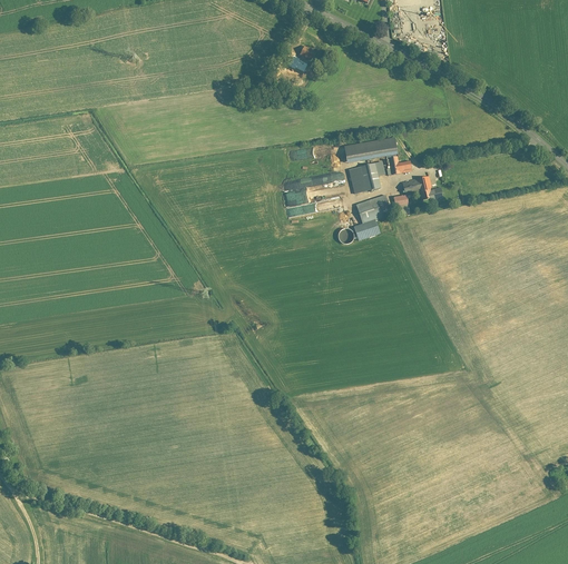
[(303,41),(297,51),(311,58),(316,49),(303,41)]
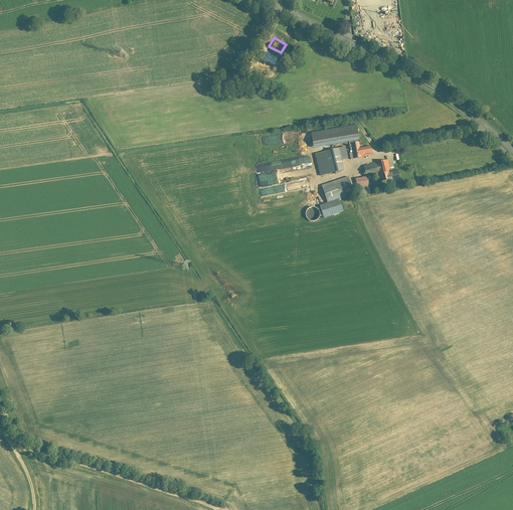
[(348,143),(351,159),(365,157),(364,156),(372,155),(371,143),(363,144),(362,141),(348,143)]
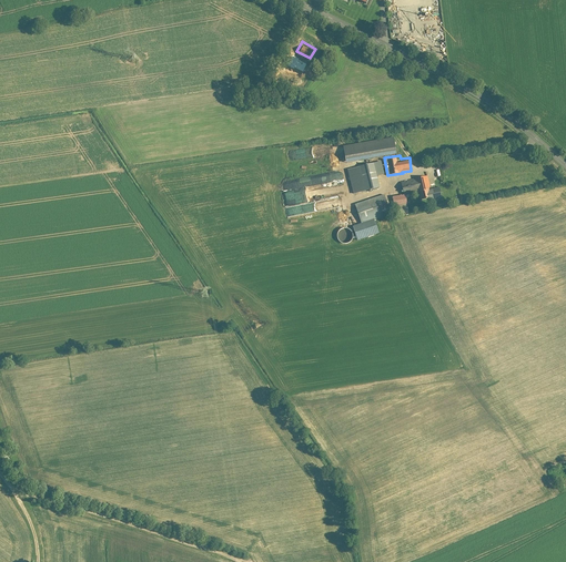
[(378,185),(376,173),(383,171),(380,159),(347,165),(352,191),(378,185)]
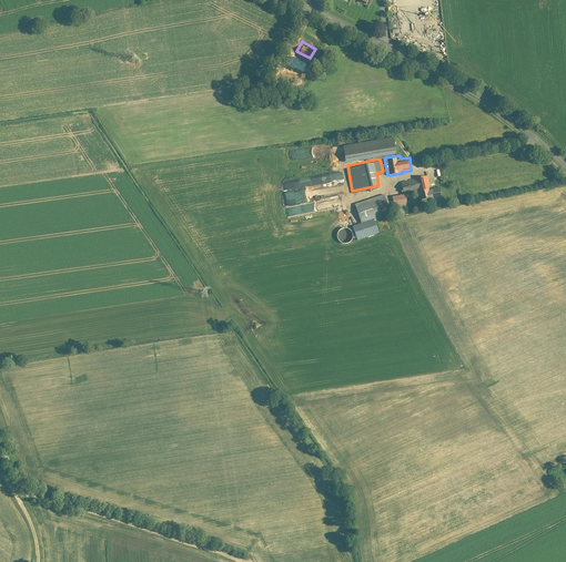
[(403,193),(418,190),(421,198),(442,194),(440,183),(431,185),(428,175),(400,182),(403,193)]
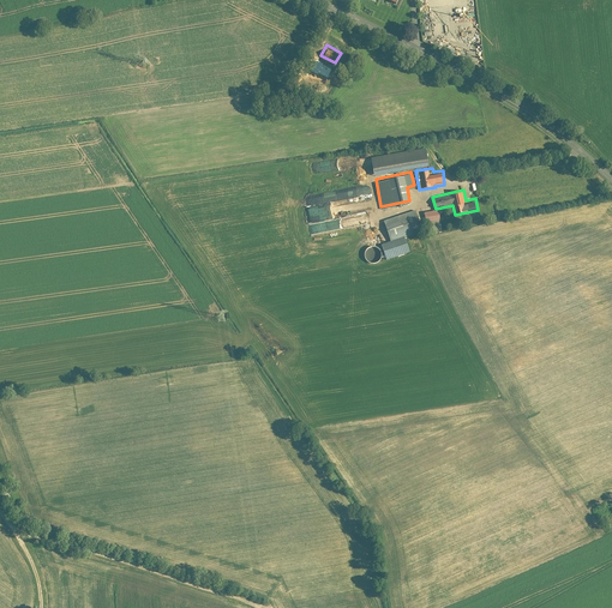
[(383,216),(389,236),(421,227),(417,208),(383,216)]
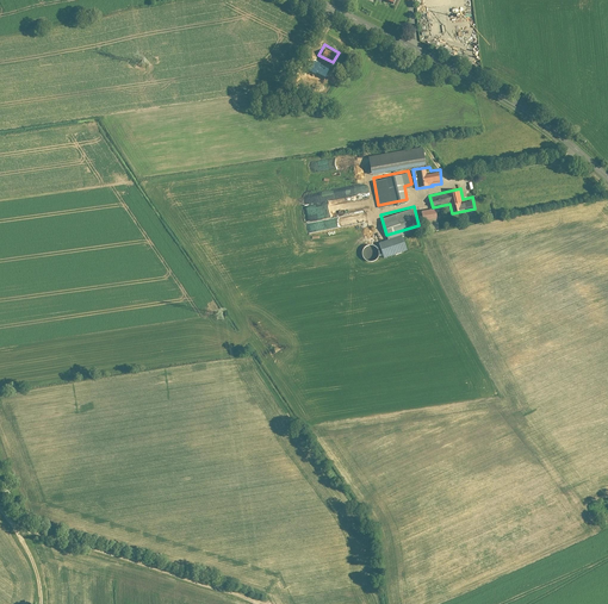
[(421,212),(422,222),(436,219),(435,210),(421,212)]
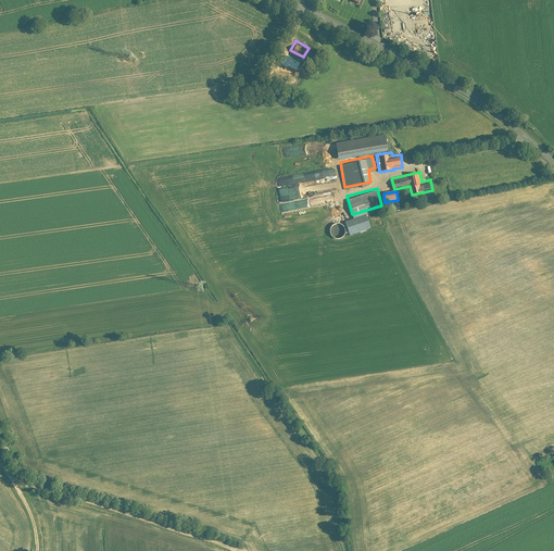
[(344,221),(349,234),(372,225),(367,213),(344,221)]
